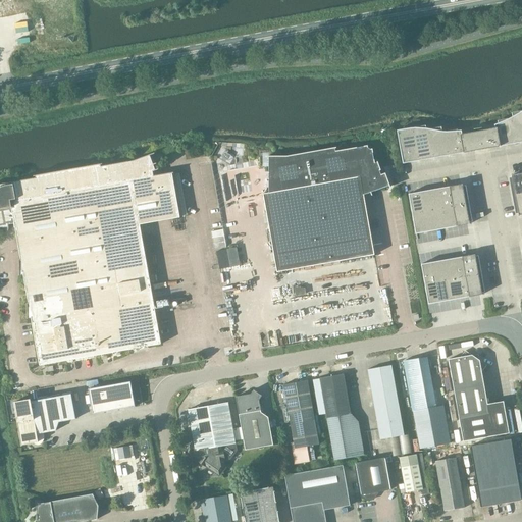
[(15,5),(0,7),(0,14),(3,35),(19,32),(17,16),(15,17),(15,14),(16,12),(15,5)]
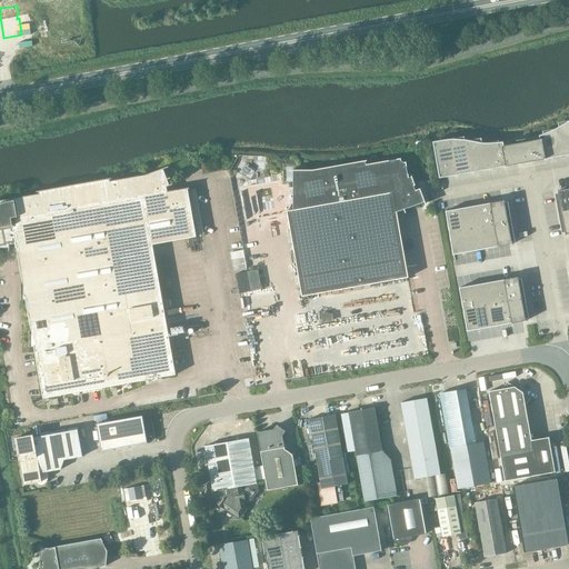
[(433,146),(439,179),(568,155),(568,129),(556,132),(557,136),(540,138),(540,140),(529,142),(528,140),(515,142),(515,145),(502,147),(502,146),(486,148),(486,147),(469,149),(468,143),(452,147),(451,142),(433,146)]
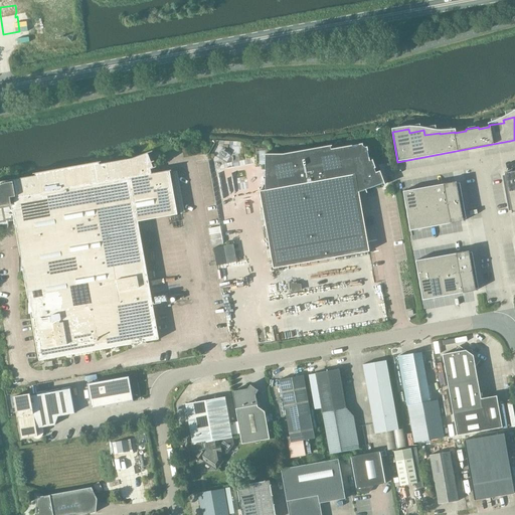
[(370,161),(366,148),(364,148),(362,145),(363,144),(332,150),(331,147),(332,147),(332,146),(284,154),(265,155),(266,155),(266,171),(265,171),(265,172),(266,172),(266,177),(265,177),(265,178),(266,178),(266,191),(258,192),(259,192),(274,269),(370,251),(359,193),(365,190),(366,191),(366,190),(384,184),(384,185),(385,184),(380,171),(376,173),(375,169),(376,169),(373,160),(372,160),(370,161)]
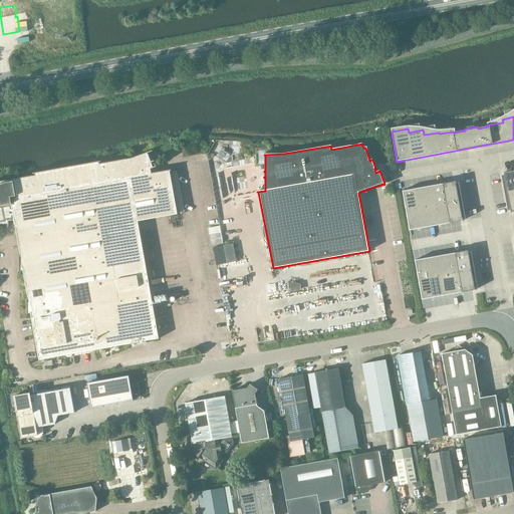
[(154,168),(150,152),(131,159),(101,164),(99,163),(96,163),(97,165),(80,169),(79,166),(75,167),(75,169),(59,172),(58,170),(54,171),(54,172),(37,175),(36,174),(35,174),(35,176),(8,182),(0,181),(0,224),(8,225),(9,221),(12,221),(14,221),(20,256),(19,256),(19,272),(24,272),(28,299),(26,299),(27,313),(31,313),(32,318),(152,297),(134,200),(173,192),(170,171),(153,175),(151,170),(154,168)]
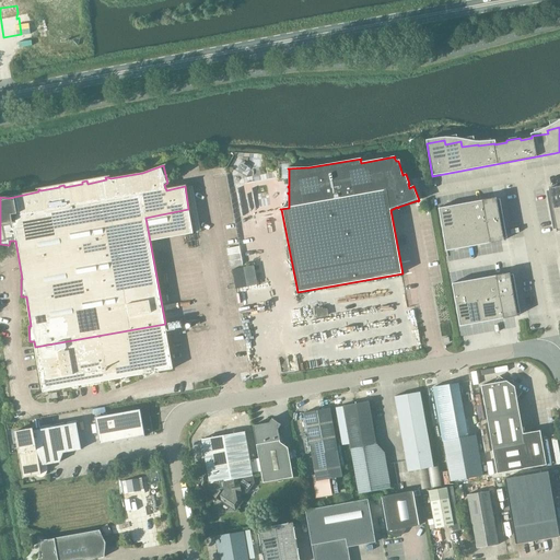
[(552,210),(559,208),(559,186),(549,188),(552,210)]
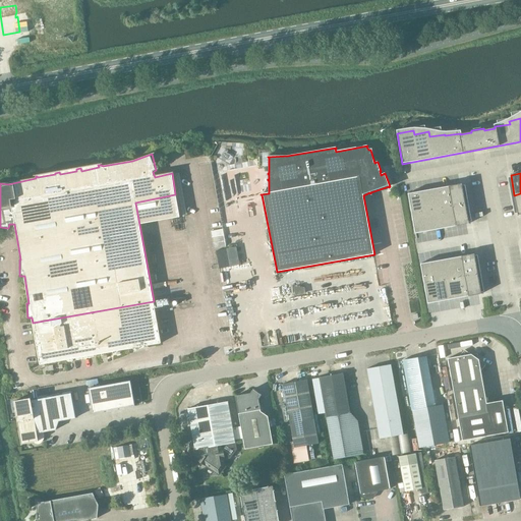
[(469,224),(463,184),(408,193),(416,233),(469,224)]
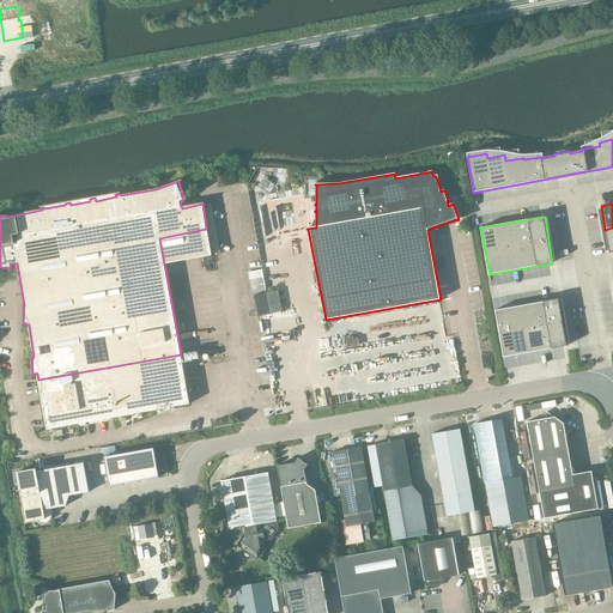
[(558,299),(495,310),(503,357),(566,346),(558,299)]
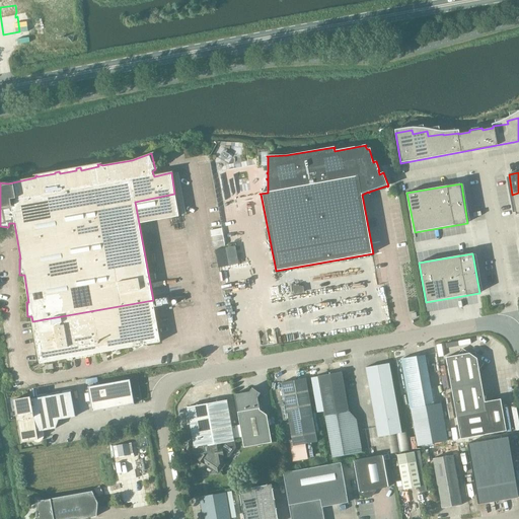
[(32,321),(40,366),(72,360),(133,349),(135,352),(147,347),(160,345),(156,317),(155,314),(153,300),(32,321)]
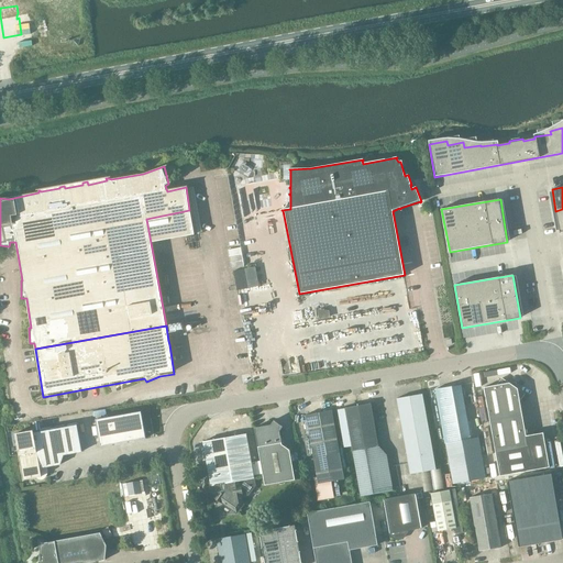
[(526,437),(520,401),(525,395),(501,378),(497,386),(484,388),(500,476),(550,467),(543,433),(526,437)]
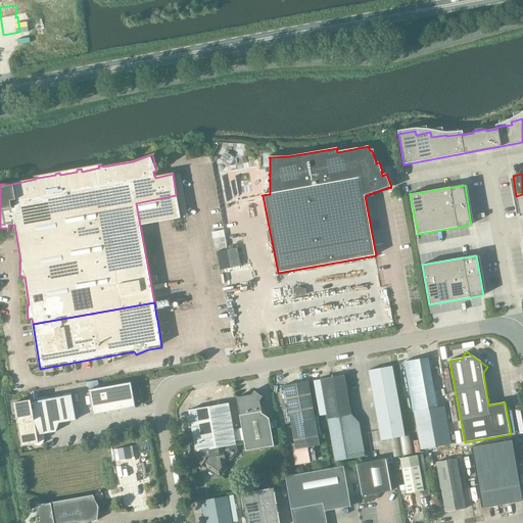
[(414,413),(437,409),(428,358),(405,363),(414,413)]
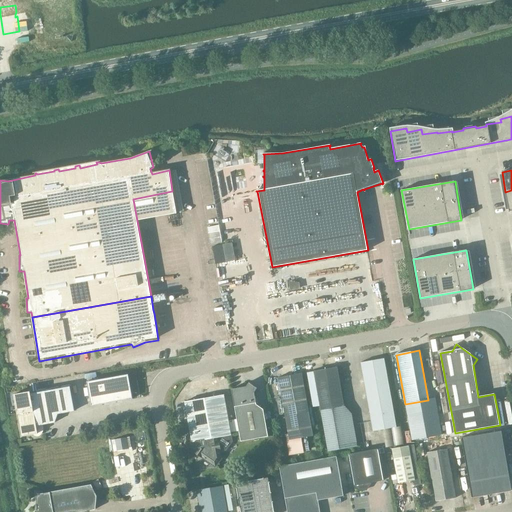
[(373,432),(397,428),(384,359),(361,363),(373,432)]
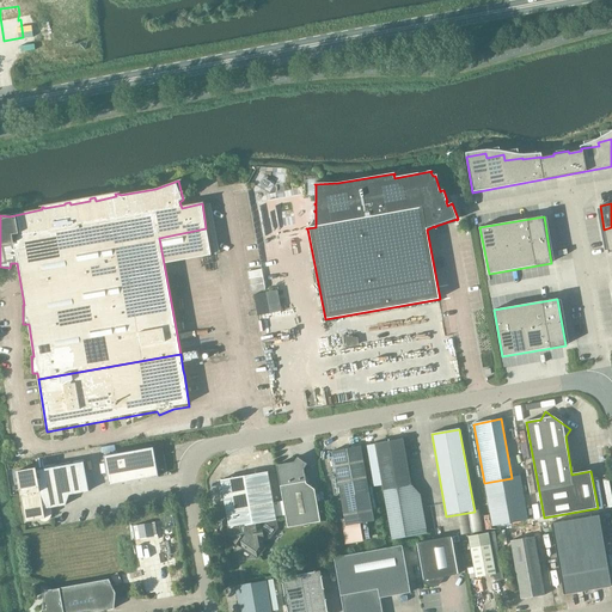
[(411,485),(403,439),(375,444),(392,540),(428,534),(421,495),(411,485)]
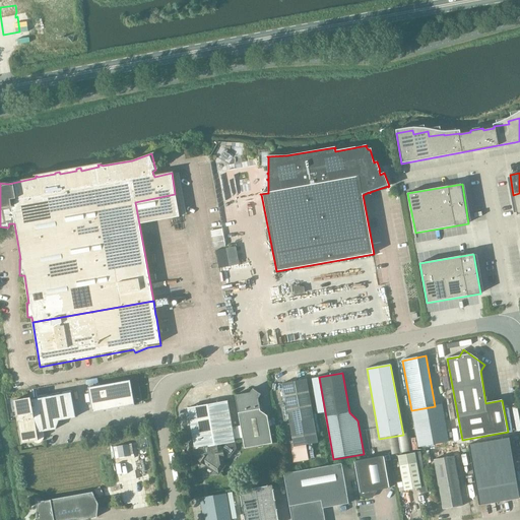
[(294,463),(309,460),(309,459),(315,458),(312,444),(318,443),(307,379),(282,384),(294,442),(289,442),(294,463)]
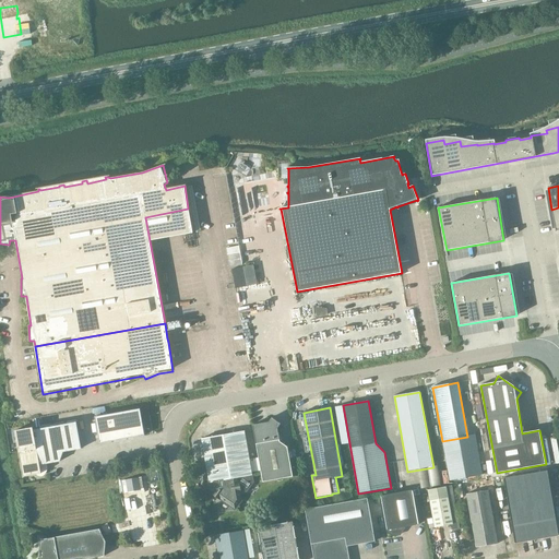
[(140,409),(110,415),(115,441),(145,436),(140,409)]
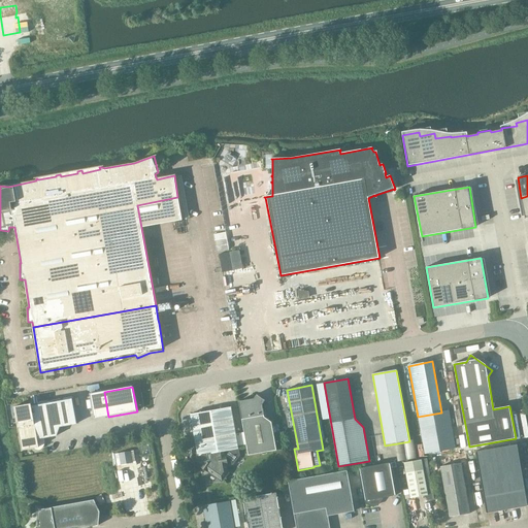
[(108,417),(104,392),(90,394),(94,420),(108,417)]
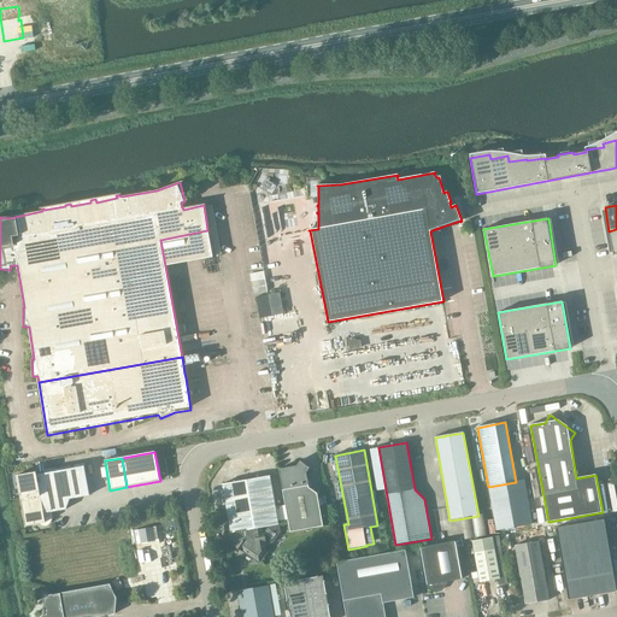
[(291,533),(323,527),(318,494),(310,488),(306,474),(310,469),(300,462),(297,466),(280,470),(291,533)]
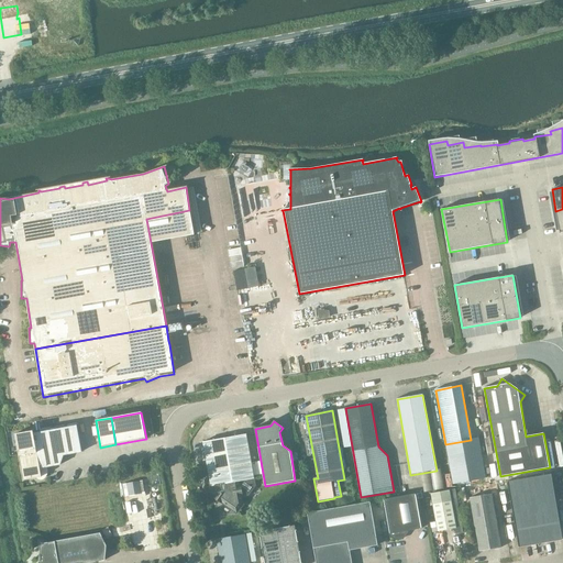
[(44,479),(46,477),(48,474),(47,467),(61,465),(64,455),(83,452),(77,426),(33,433),(33,431),(15,434),(19,454),(23,481),(36,478),(37,479),(39,481),(41,481),(43,481),(44,479)]
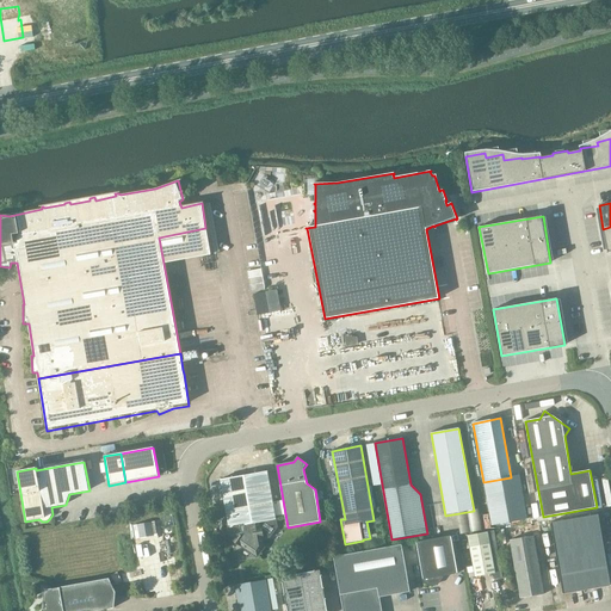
[(267,471),(221,480),(227,519),(223,525),(229,529),(224,535),(257,556),(264,547),(263,539),(271,538),(278,528),(267,471)]
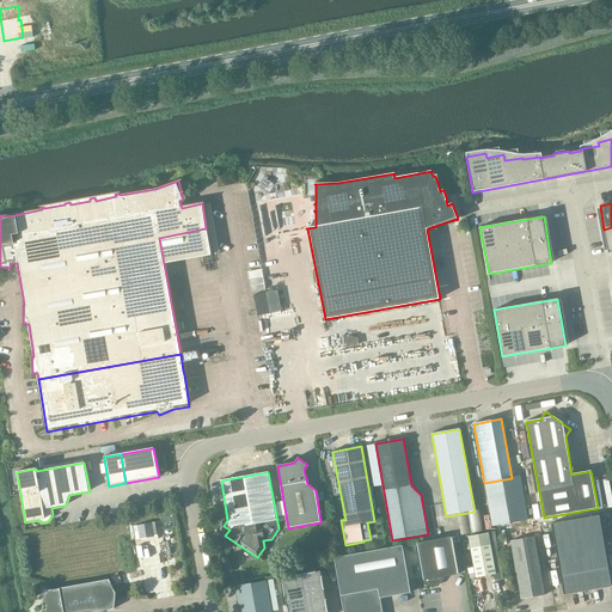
[(506,482),(497,483),(500,500),(509,499),(506,482)]
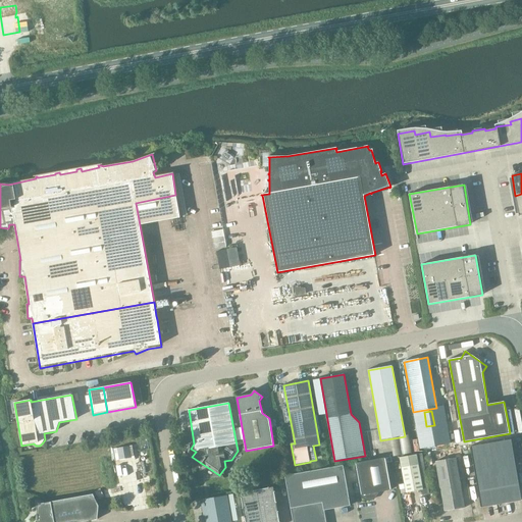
[(521,501),(511,439),(490,444),(502,504),(521,501)]
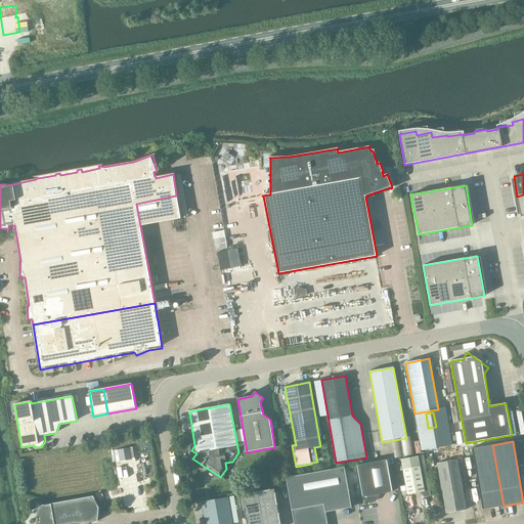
[(504,506),(492,445),(472,448),(483,510),(504,506)]
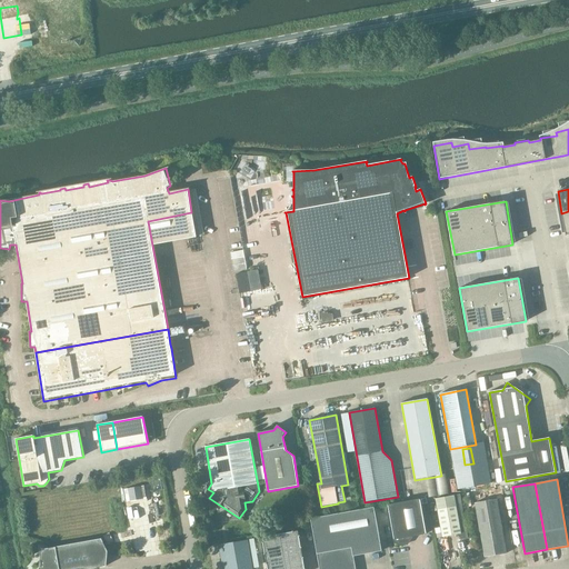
[(436,499),(443,537),(456,535),(461,540),(468,538),(461,496),(436,499)]
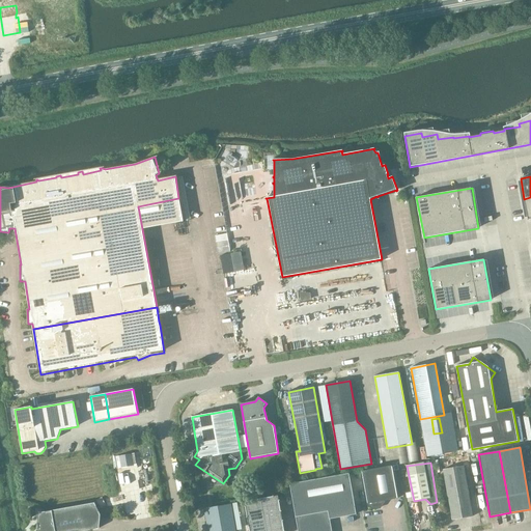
[(332,464),(324,466),(325,476),(334,474),(332,464)]
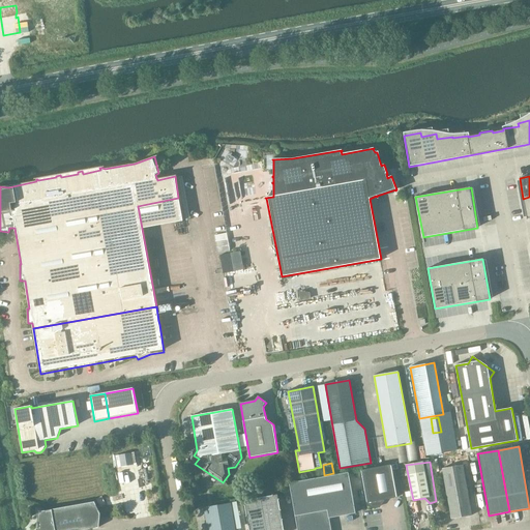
[(373,508),(380,507),(383,501),(383,500),(396,498),(391,465),(361,470),(367,504),(373,508)]
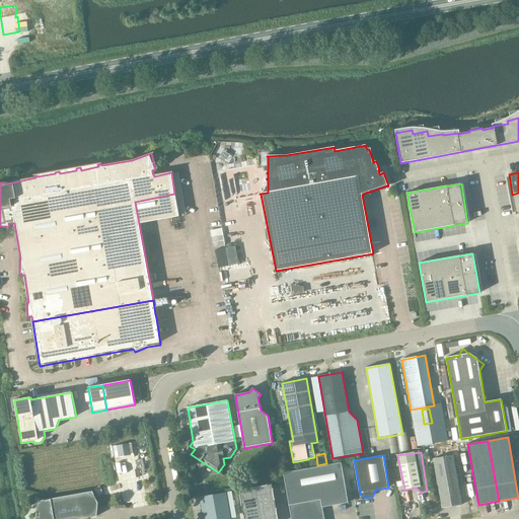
[(442,509),(462,505),(453,455),(433,459),(442,509)]
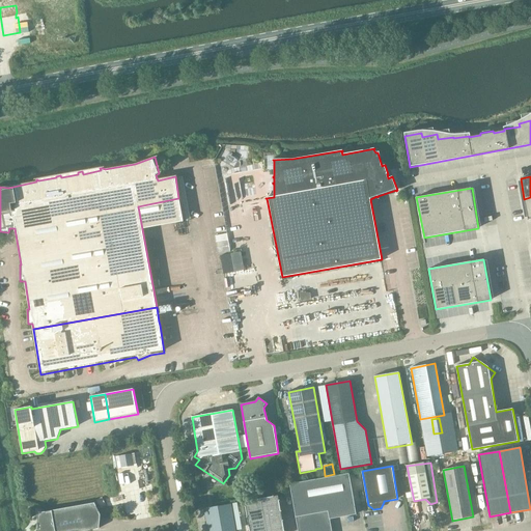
[(298,530),(332,530),(330,520),(357,514),(350,474),(289,484),(298,530)]
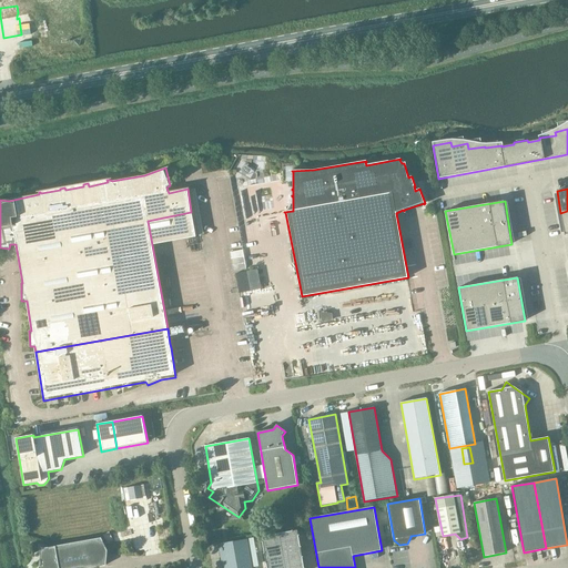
[(266,567),(304,567),(297,530),(262,536),(266,567)]
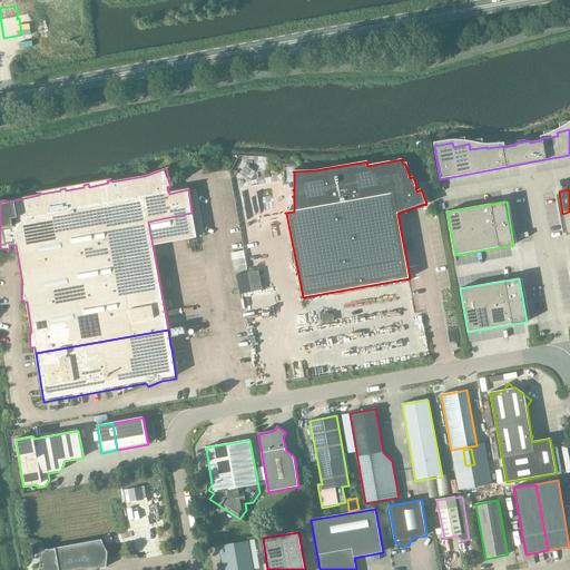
[(108,553),(101,540),(46,550),(41,550),(39,569),(91,569),(107,568),(108,553)]
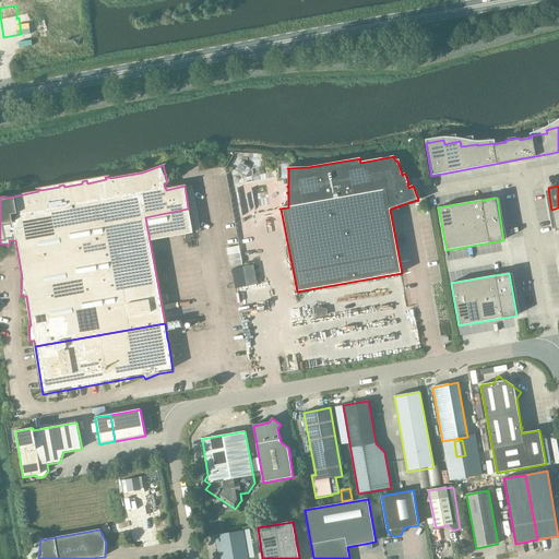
[(218,558),(248,558),(244,531),(215,536),(218,558)]
